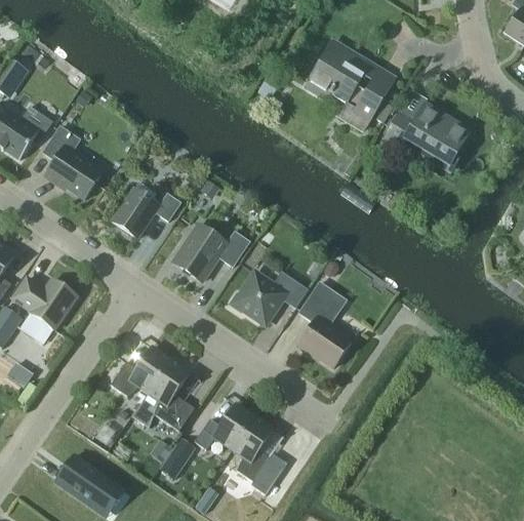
[(523,11),(519,9),(505,32),(523,44),(523,11)]
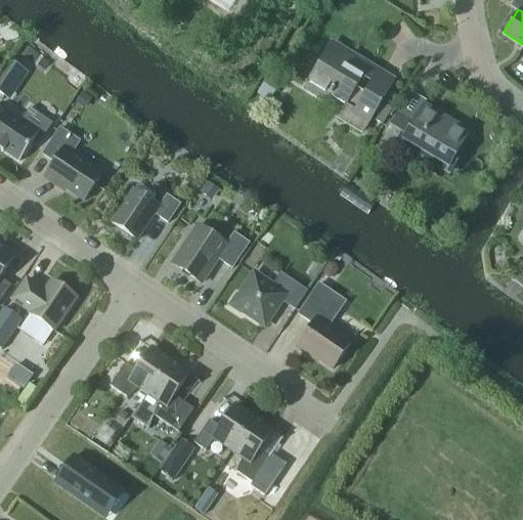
[(393,79),(363,60),(336,44),(323,65),(319,61),(306,84),(329,98),(336,87),(349,95),(337,115),(362,130),(393,79)]
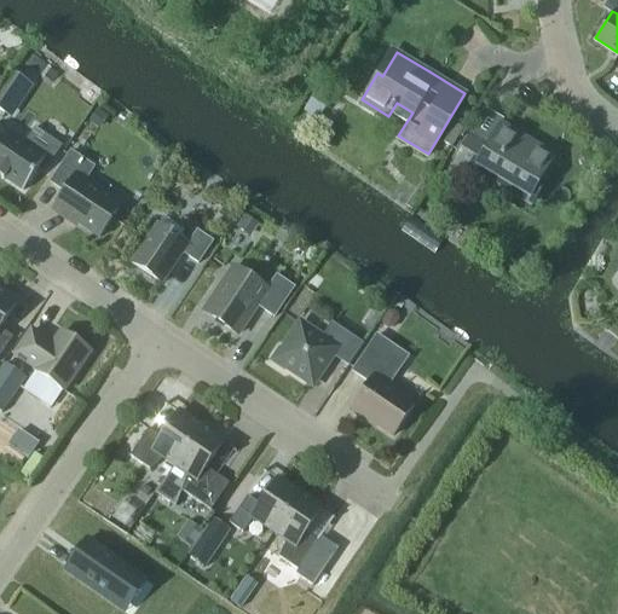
[(13,69),(0,90),(0,105),(5,109),(26,77),(13,69)]
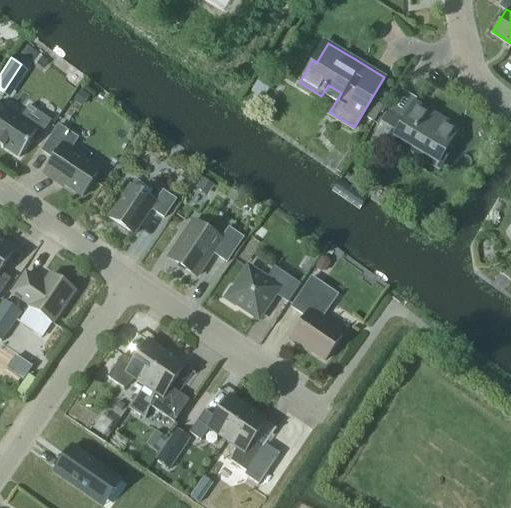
[(80,103),(87,92),(81,88),(74,99),(80,103)]
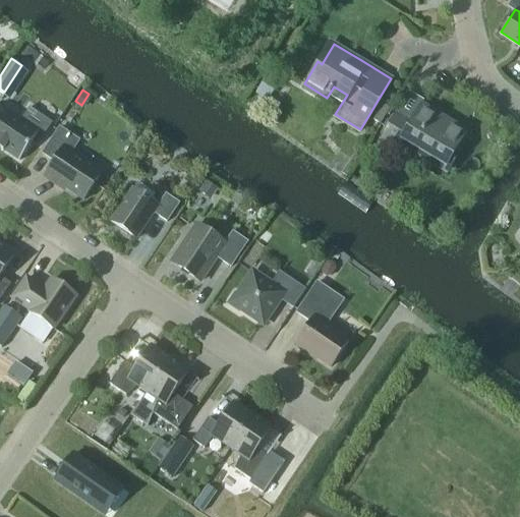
[(381,121),(390,106),(383,101),(373,117),(381,121)]
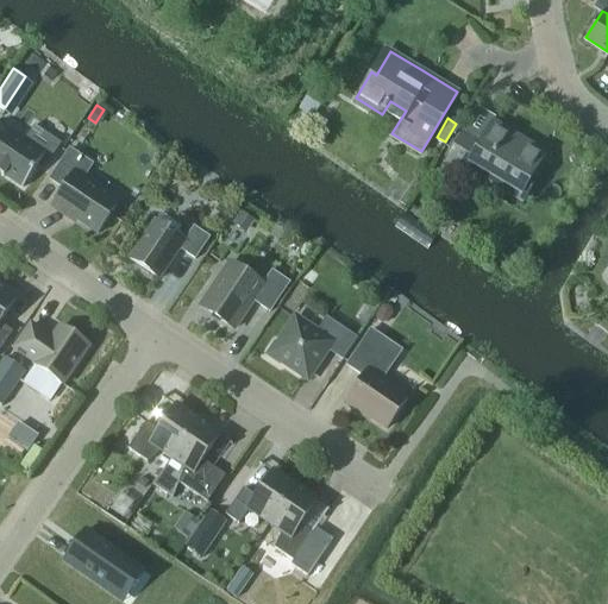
[(546,151),(494,119),(481,139),(464,129),(445,159),(464,171),(467,165),(522,200),(539,172),(534,170),(546,151)]
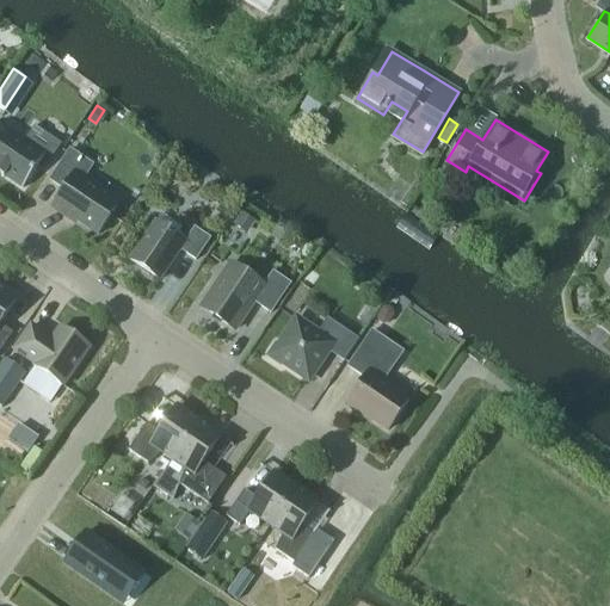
[(0,122),(0,168),(24,185),(39,162),(45,166),(62,141),(35,122),(24,137),(0,122)]
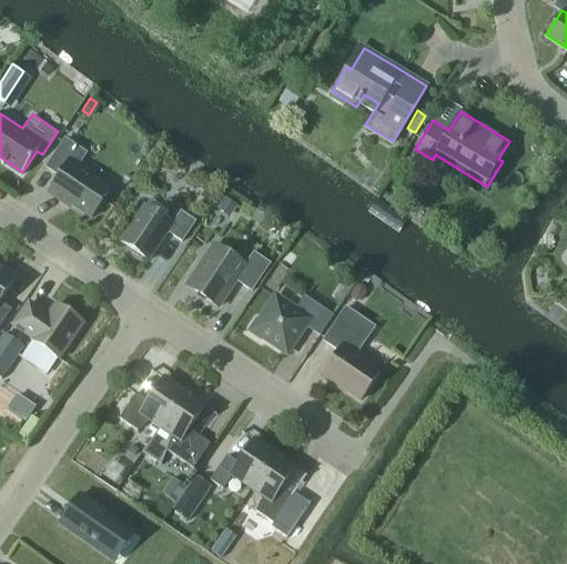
[(92,215),(112,185),(79,163),(87,151),(66,136),(47,164),(59,173),(48,190),(62,199),(63,197),(92,215)]
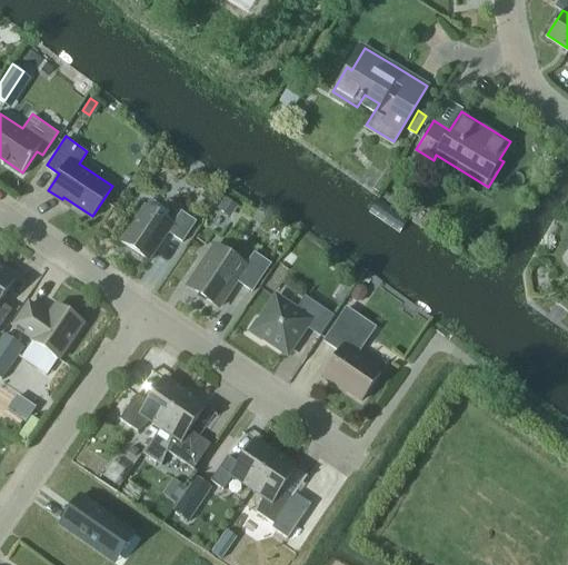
[(230,215),(238,204),(225,195),(217,206),(230,215)]
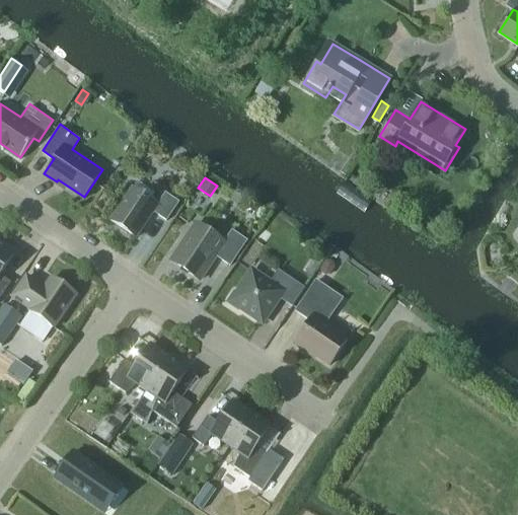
[(157,202),(132,186),(111,217),(136,234),(153,209),(166,218),(178,200),(165,191),(157,202)]
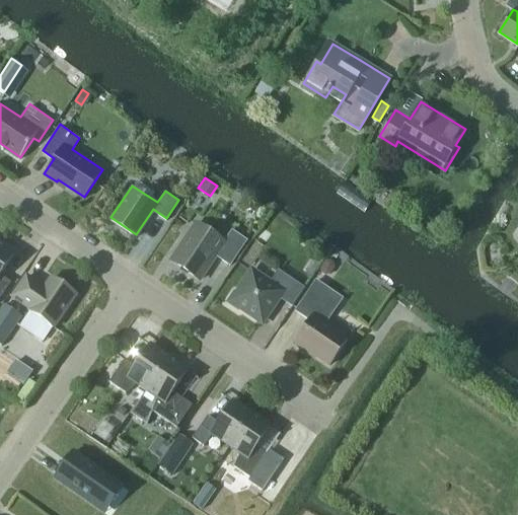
[(225,239),(196,221),(171,259),(200,278),(216,253),(230,263),(246,238),(232,228),(225,239)]
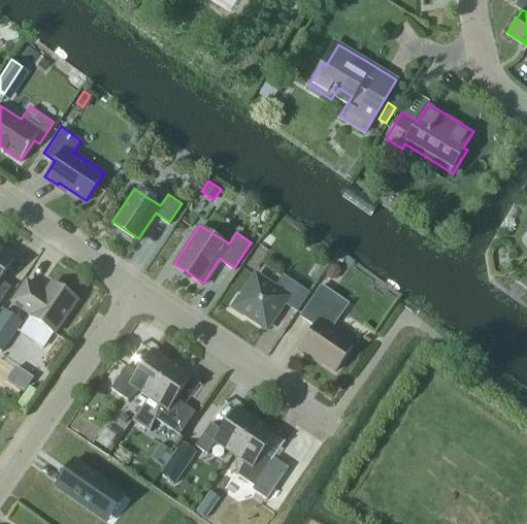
[(0,244),(0,300),(10,285),(0,277),(15,256),(0,244)]
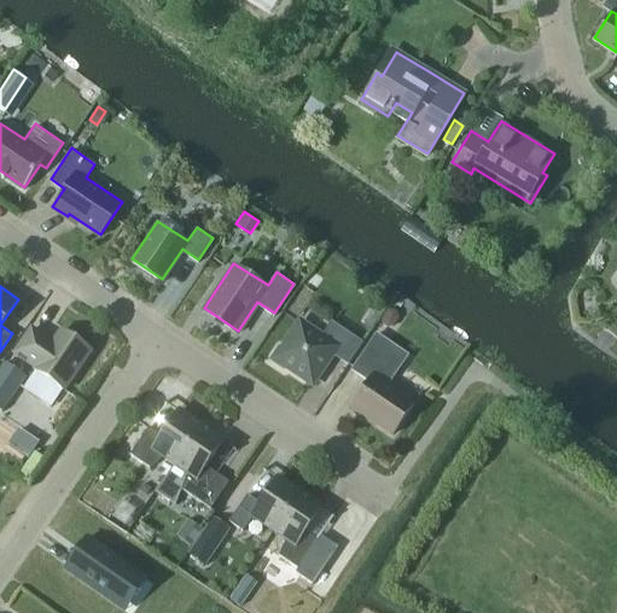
[(371,326),(380,311),(373,307),(364,320),(371,326)]
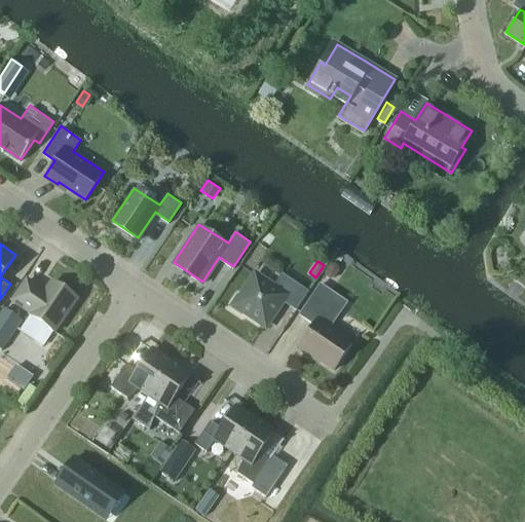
[(329,276),(334,275),(339,268),(339,264),(335,261),(330,262),(325,269),(325,274),(329,276)]
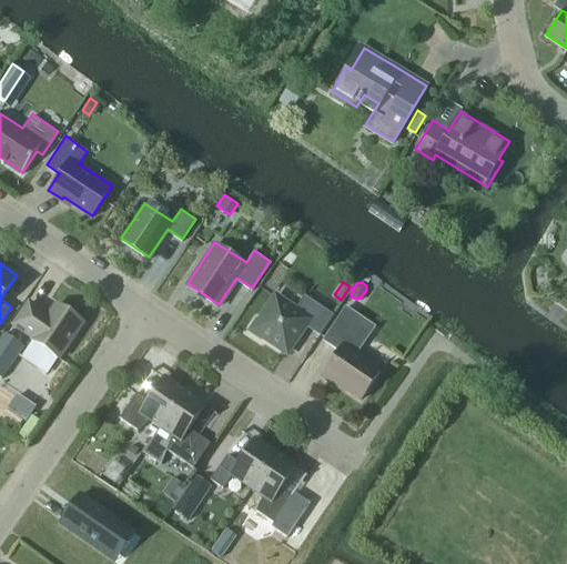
[(333,313),(305,293),(295,308),(276,294),(260,319),(256,316),(249,329),(261,336),(263,334),(286,351),(305,323),(320,333),(333,313)]
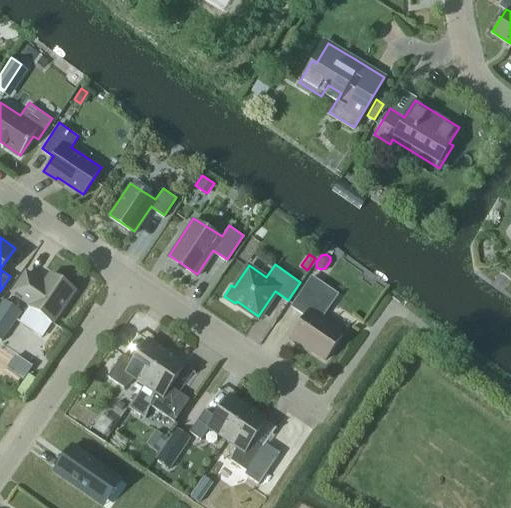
[(44,282),(26,270),(12,291),(30,303),(29,304),(53,320),(75,288),(51,272),(44,282)]
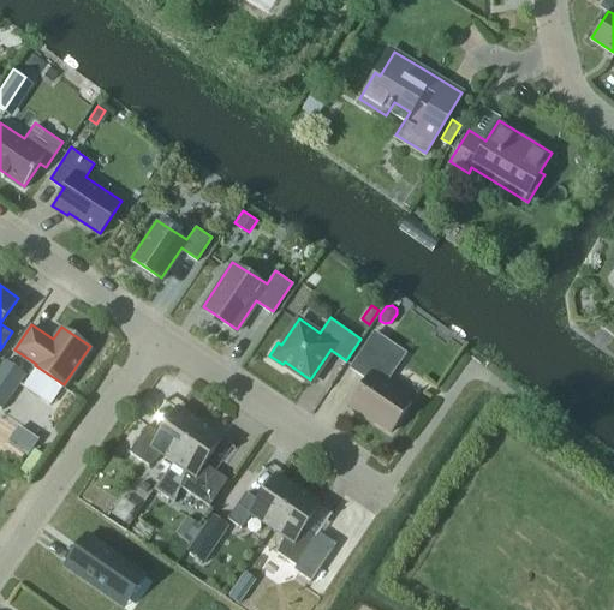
[(392,429),(413,396),(387,378),(405,351),(374,329),(350,365),(367,376),(349,405),(363,414),(364,411),(392,429)]
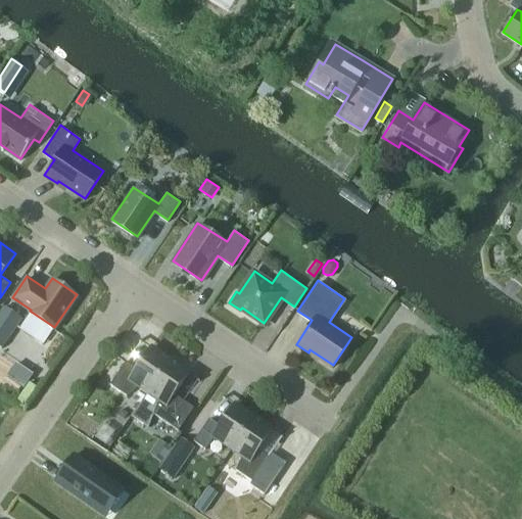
[(21,317),(4,304),(0,310),(0,341),(3,344),(21,317)]
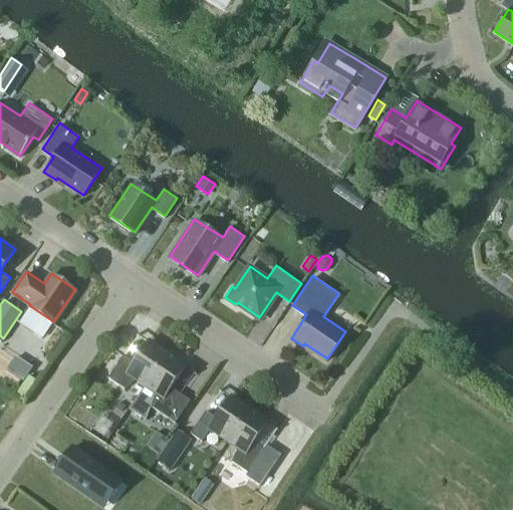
[(146,384),(167,351),(149,339),(134,360),(123,353),(108,376),(124,388),(135,376),(146,384)]
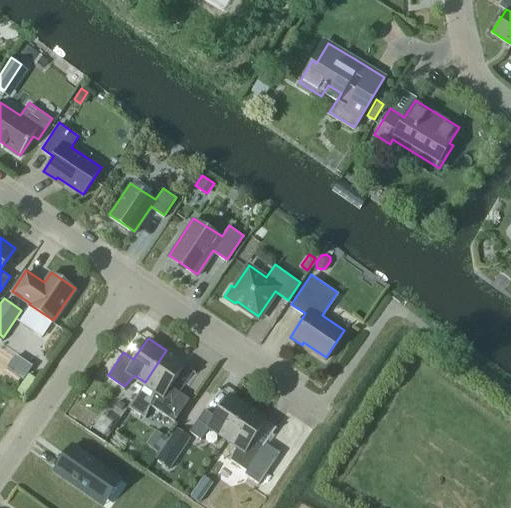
[(145,416),(150,403),(174,420),(190,398),(170,384),(185,363),(166,350),(145,382),(129,405),(145,416)]
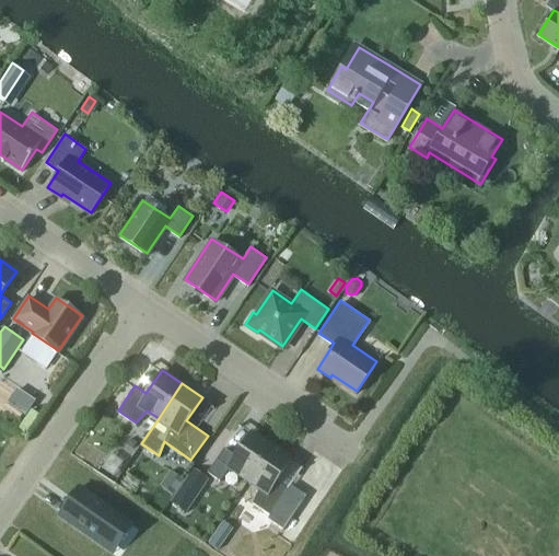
[(248,478),(271,443),(252,430),(235,453),(224,446),(207,471),(220,479),(230,466),(248,478)]
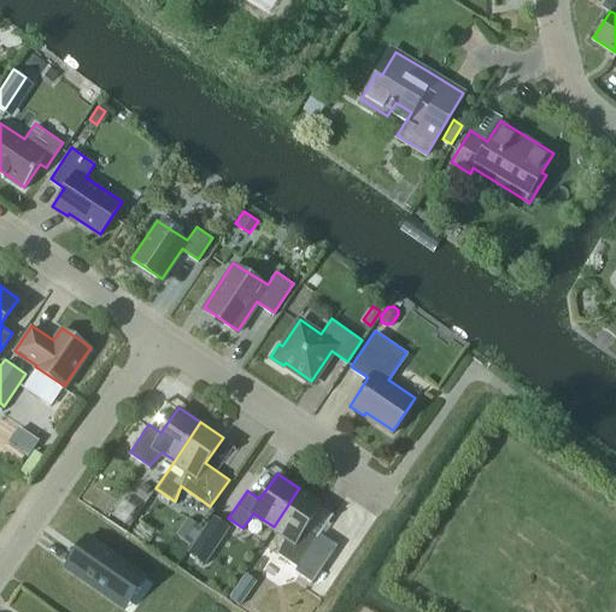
[(274,527),(286,535),(279,552),(298,565),(300,571),(299,572),(314,582),(338,546),(324,536),(323,539),(317,539),(304,530),(322,504),(299,488),(274,527)]
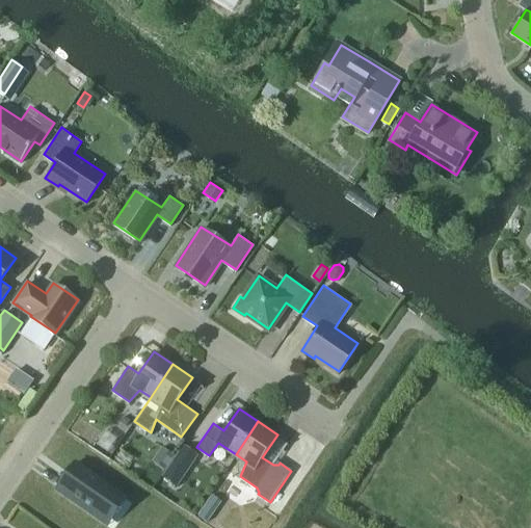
[(108,452),(120,434),(106,425),(94,442),(108,452)]
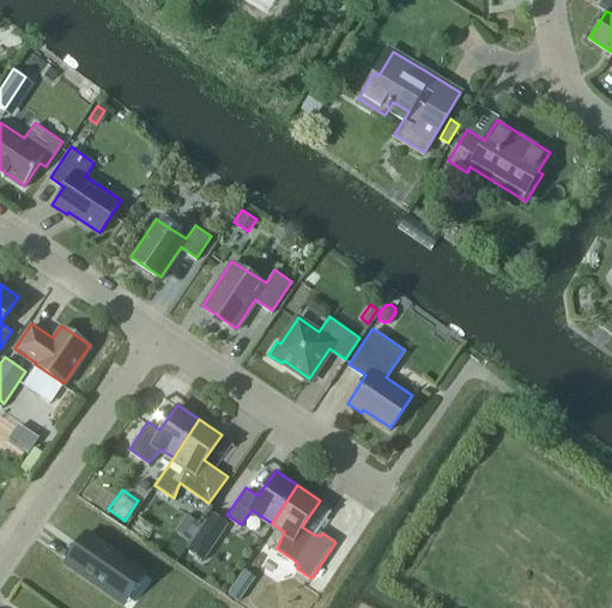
[(191,540),(201,522),(186,511),(175,529),(191,540)]
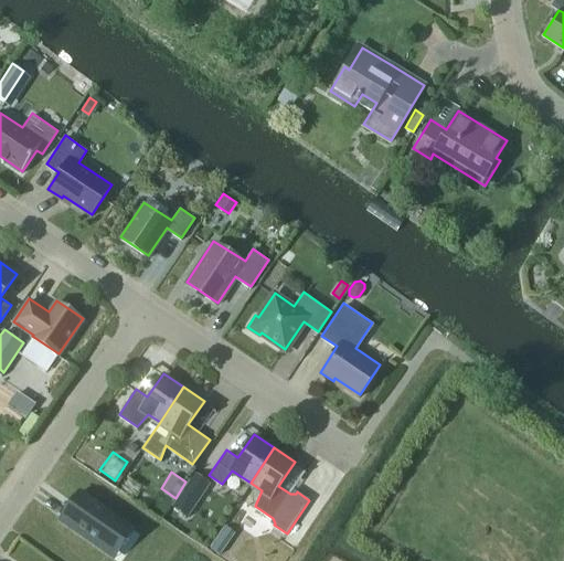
[(210,482),(194,472),(172,505),(187,515),(210,482)]
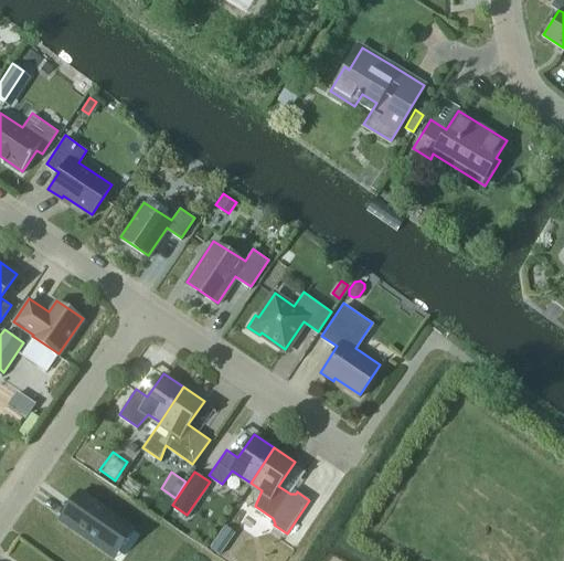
[(109,553),(129,525),(80,489),(60,518),(109,553)]
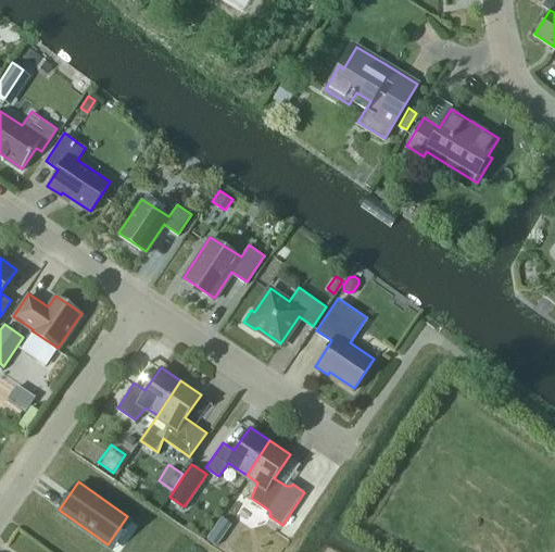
[(213,528),(207,538),(216,543),(219,539),(218,531),(213,528)]
